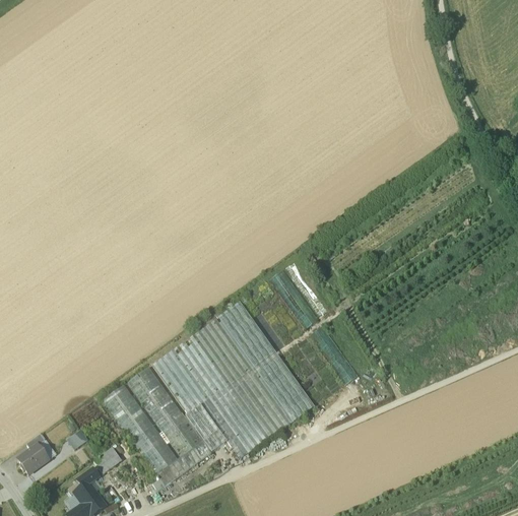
[(269,278),(303,325),(315,317),(282,269),(269,278)]
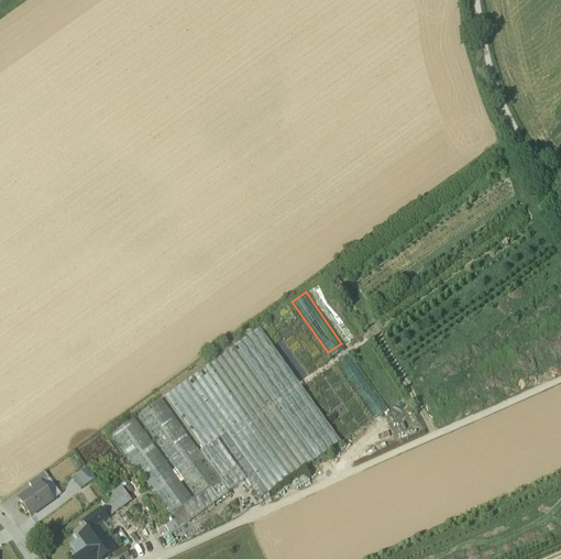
[(260,496),(339,440),(260,326),(164,392),(202,448),(199,451),(161,396),(136,413),(195,496),(191,499),(134,416),(112,430),(177,524),(245,477),(260,496)]
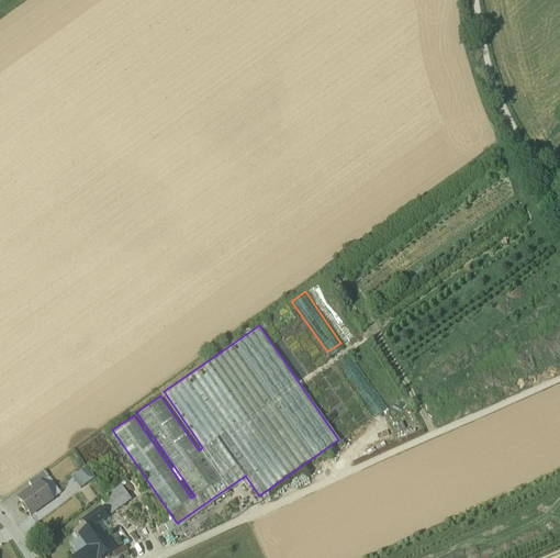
[(334,361),(372,416),(385,408),(347,352),(334,361)]
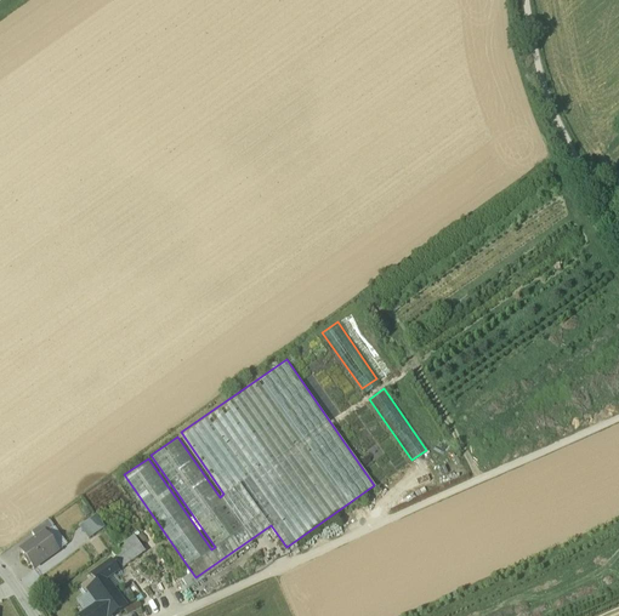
[(79,523),(87,537),(103,526),(95,513),(79,523)]
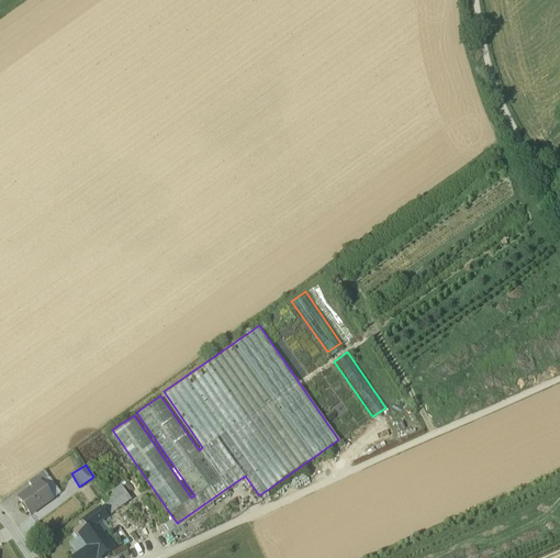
[(41,468),(25,479),(30,486),(37,480),(38,481),(46,475),(41,468)]
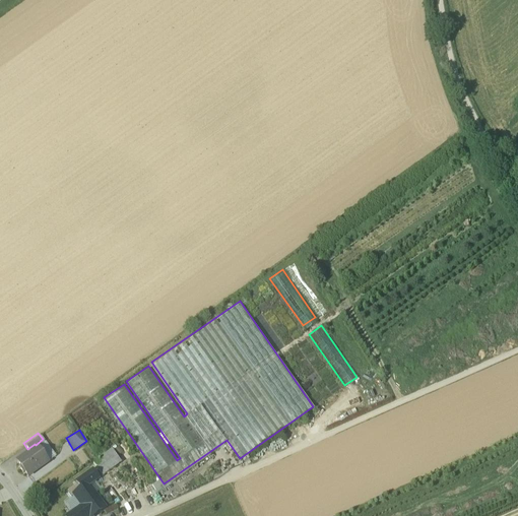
[(27,449),(15,458),(18,462),(17,463),(21,469),(23,468),(26,473),(46,459),(36,445),(35,444),(27,449)]
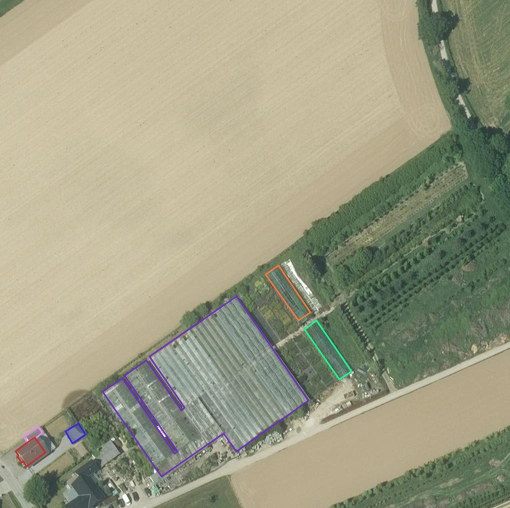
[(104,462),(112,456),(103,443),(95,449),(97,452),(104,462)]
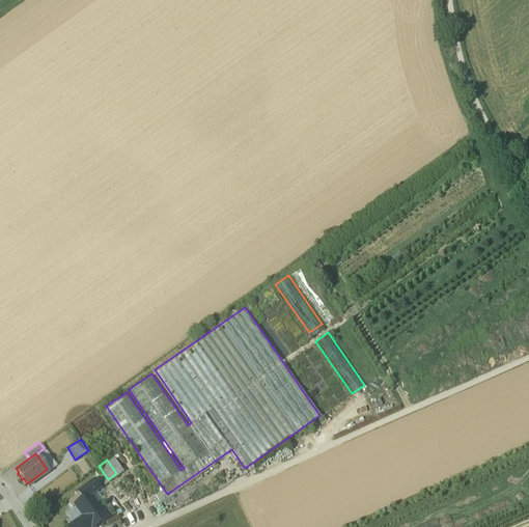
[(101,469),(95,473),(103,482),(108,479),(101,469)]
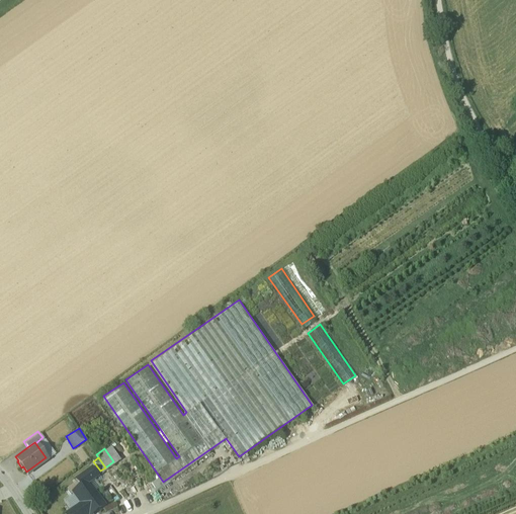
[(90,466),(74,478),(75,480),(65,487),(77,504),(69,509),(68,508),(63,512),(64,513),(84,513),(89,511),(89,510),(94,506),(95,509),(102,504),(86,481),(95,475),(90,466)]
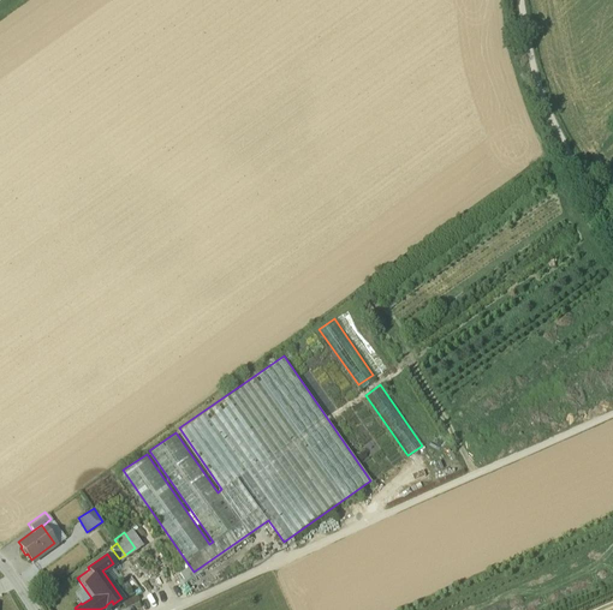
[(184,567),(178,572),(183,580),(192,573),(186,566),(185,567),(184,563),(183,564),(184,567)]
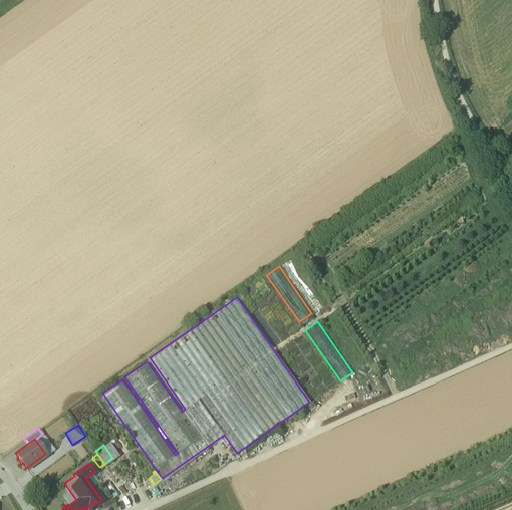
All buildings are outlined.
